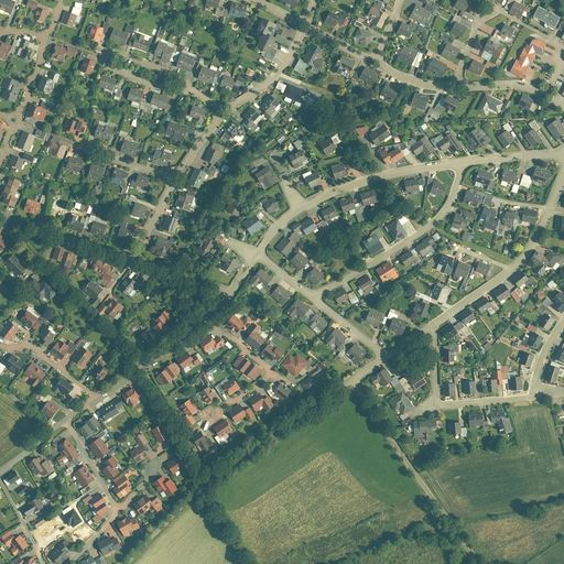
[(15,2),(7,0),(0,0),(0,10),(11,14),(15,2)]
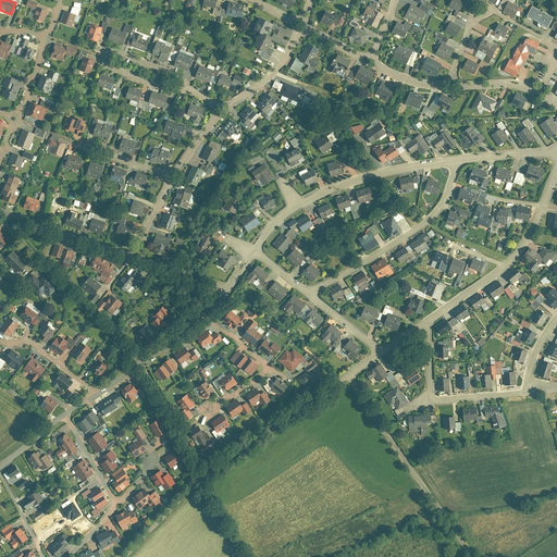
[(44,22),(47,11),(36,7),(37,3),(28,0),(26,5),(34,9),(32,17),(44,22)]
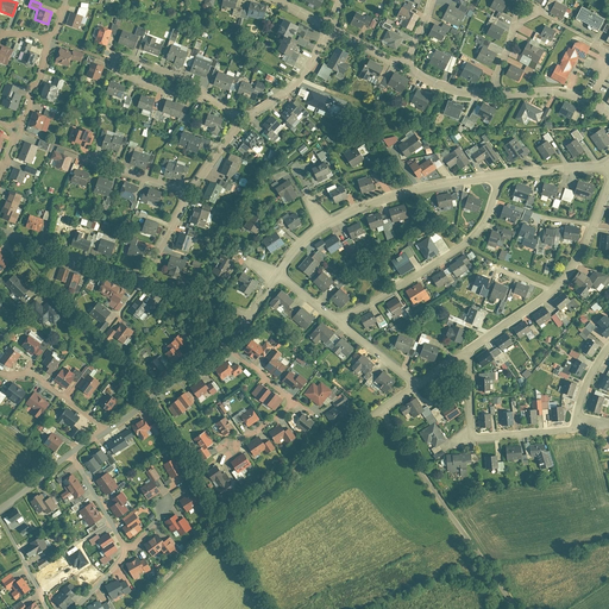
[(493,0),(489,8),(501,14),(508,2),(502,0),(493,0)]
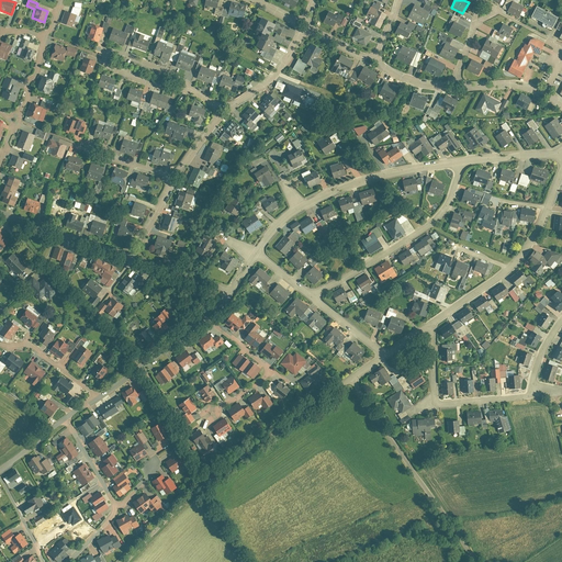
[(415,4),(407,17),(425,25),(433,8),(418,1),(416,4),(415,4)]
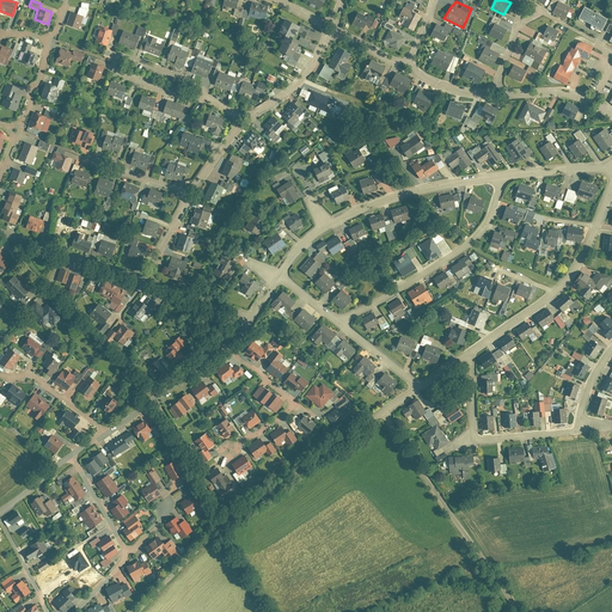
[(557,1),(551,12),(565,19),(571,8),(557,1)]
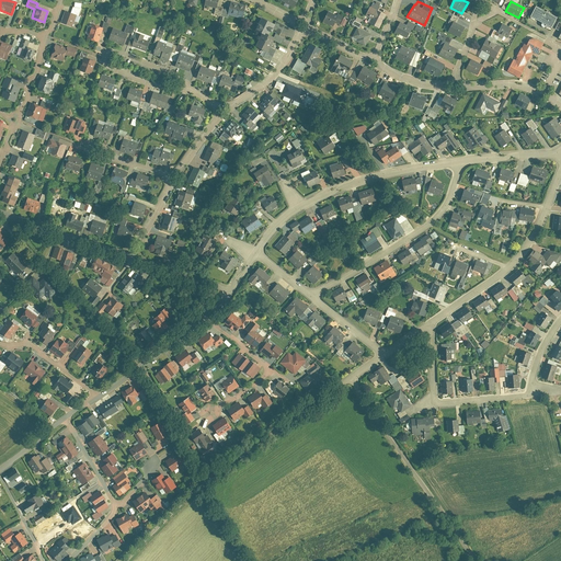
[(229,14),(242,18),(245,6),(230,2),(228,11),(227,13),(229,14)]
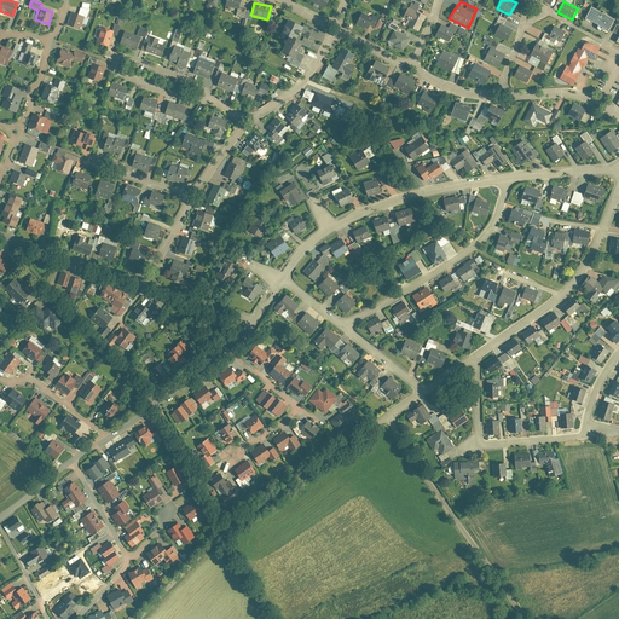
[(427,16),(410,7),(404,18),(410,21),(408,27),(418,32),(427,16)]
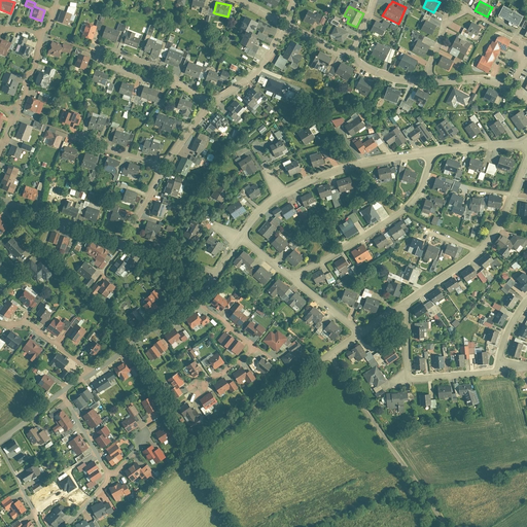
[(502,6),(496,16),(518,28),(523,16),(502,6)]
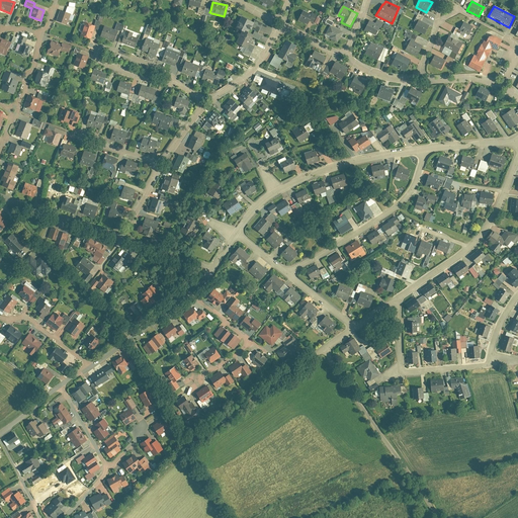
[(200,7),(198,7),(196,14),(210,17),(211,13),(209,12),(210,10),(200,7)]
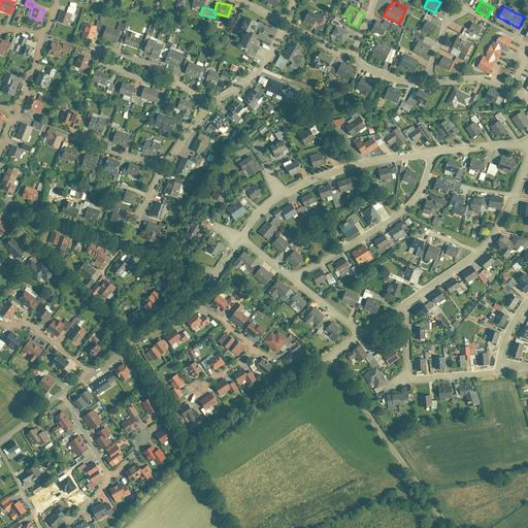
[(322,17),(308,10),(303,21),(314,25),(316,22),(319,23),(322,17)]
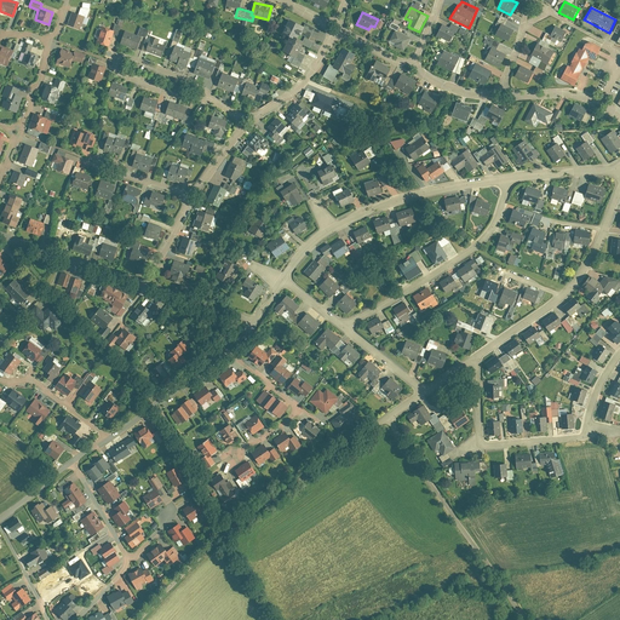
[(84,18),(73,13),(68,26),(79,30),(84,18)]
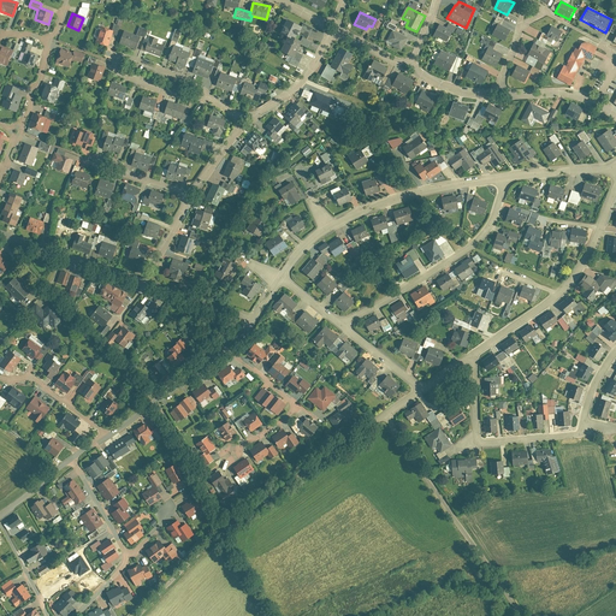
[(300,25),(285,19),(279,33),(288,36),(279,52),(291,58),(289,63),(298,67),(303,54),(297,52),(301,46),(307,48),(311,41),(307,39),(312,28),(302,23),(300,25)]
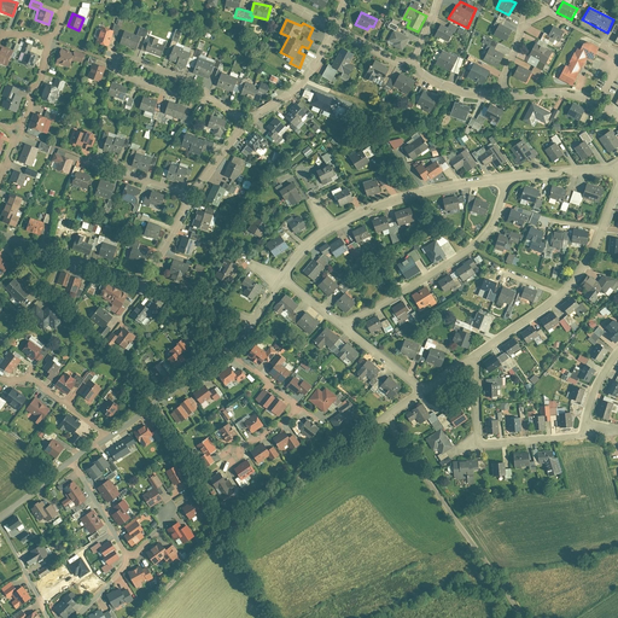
[(494,35),(507,41),(513,29),(500,23),(494,35)]
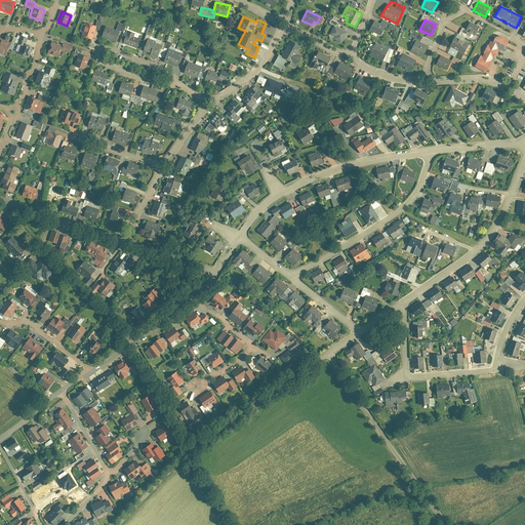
[(371,31),(384,37),(388,27),(375,21),(371,31)]
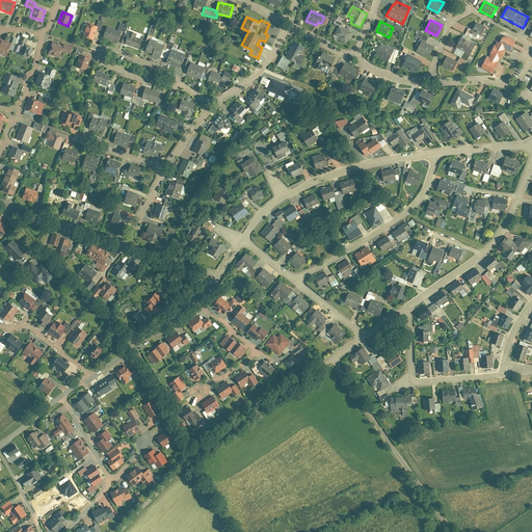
[(471,31),(481,36),(486,27),(475,22),(471,31)]
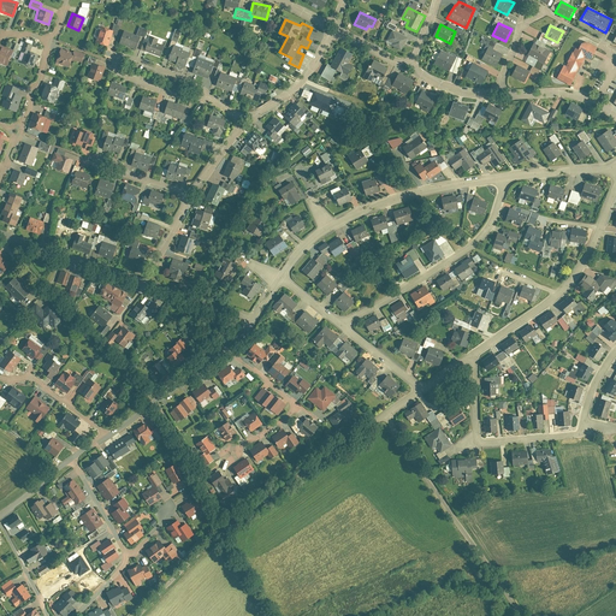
[(101,28),(95,43),(106,48),(112,31),(101,28)]
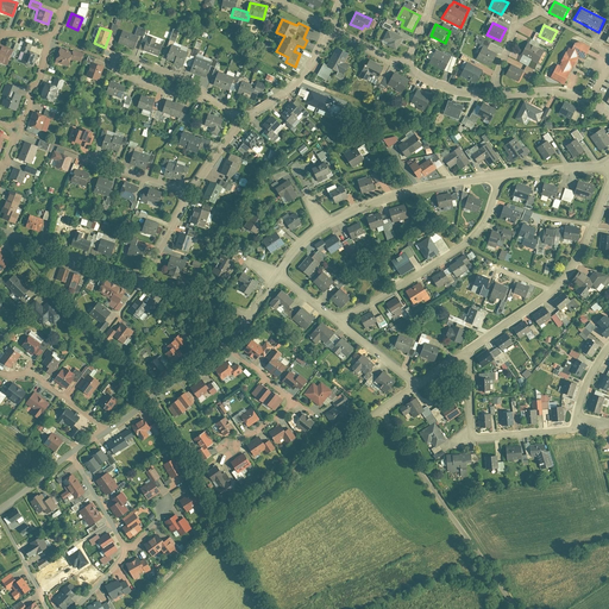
[(402,38),(388,30),(381,42),(396,50),(402,38)]
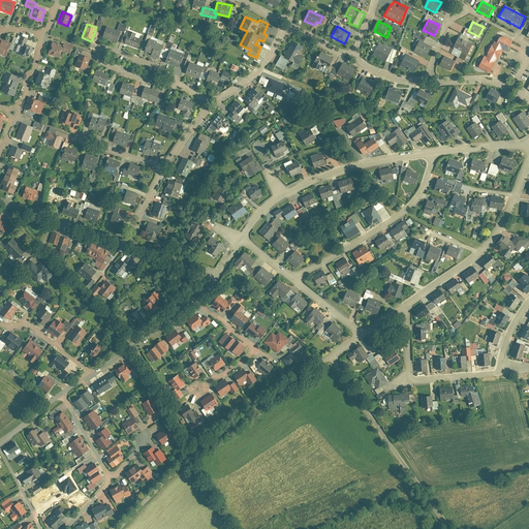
[(105,27),(101,38),(116,43),(121,32),(105,27)]
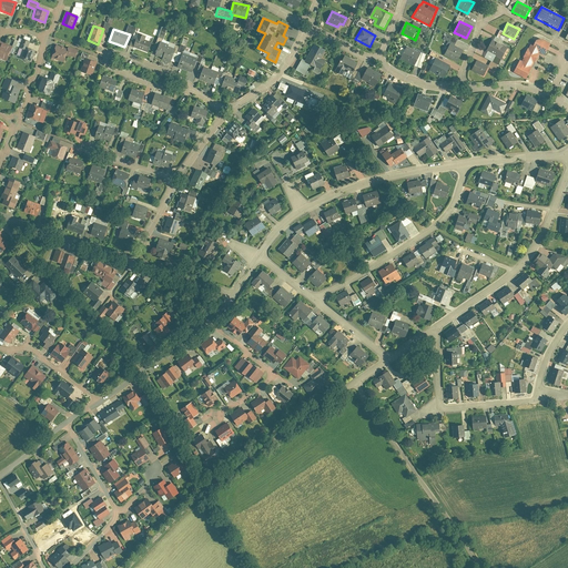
[(138,34),(132,48),(148,52),(151,43),(144,41),(145,37),(138,34)]
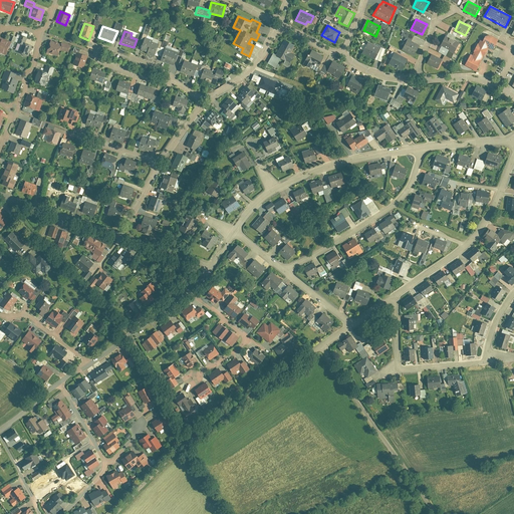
[(17,52),(28,56),(32,45),(25,43),(27,37),(19,34),(16,43),(19,44),(17,52)]
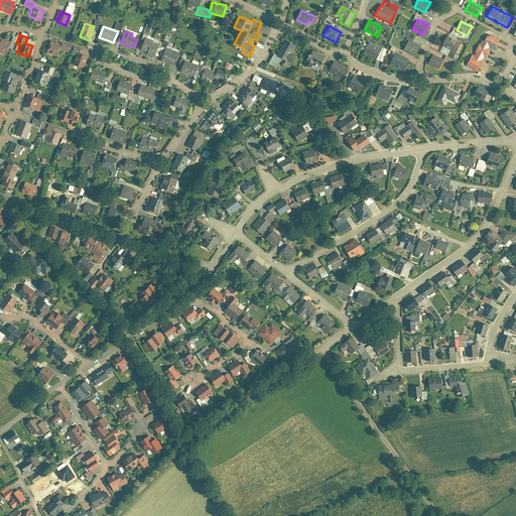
[(467,66),(479,72),(484,60),(483,59),(489,48),(494,50),(499,40),(487,34),(484,42),(481,41),(474,55),(473,54),(467,66)]
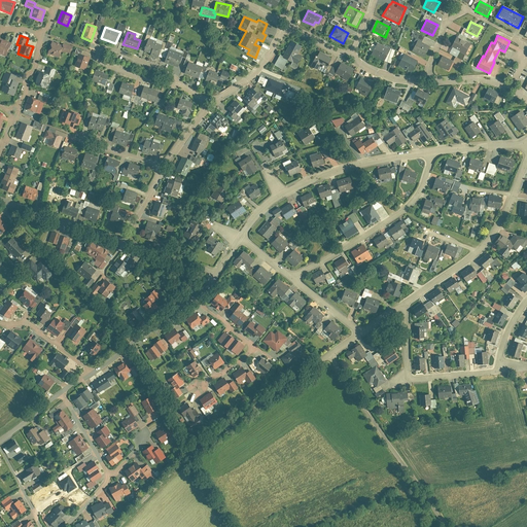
[(449,54),(462,60),(471,43),(457,36),(449,54)]
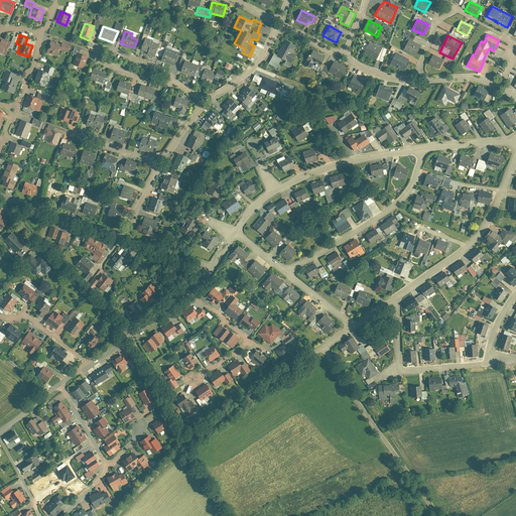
[(296,45),(285,39),(277,55),(282,58),(292,62),(296,55),(292,53),(296,45)]
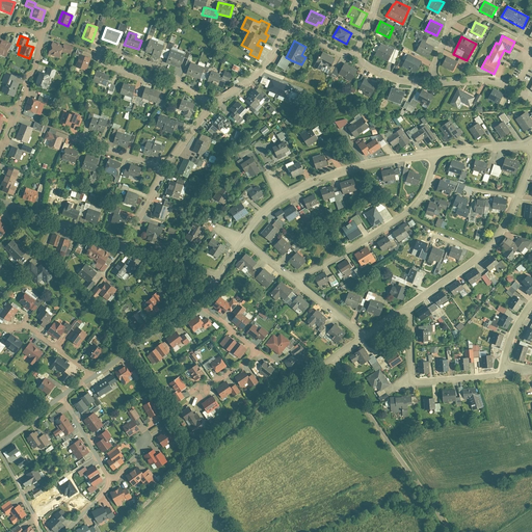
[(434,47),(422,41),(416,52),(428,58),(434,47)]
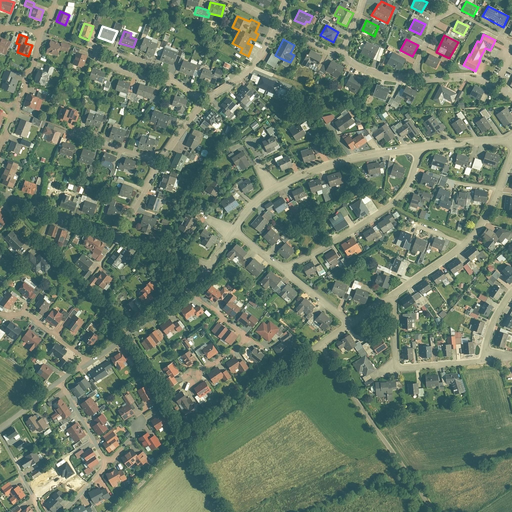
[(11,43),(4,40),(0,51),(6,53),(11,43)]
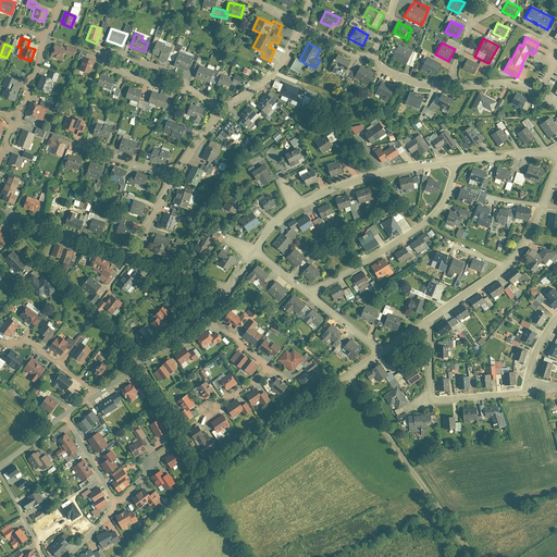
[(156,45),(151,54),(159,58),(158,59),(166,62),(171,50),(156,45)]
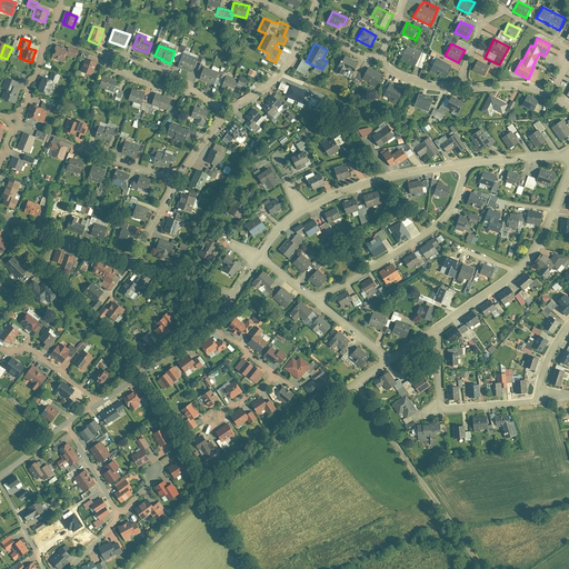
[(421,53),(407,47),(401,58),(415,65),(421,53)]
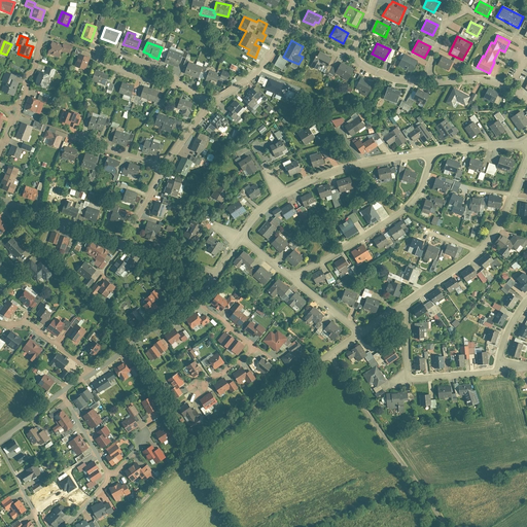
[(61,48),(49,44),(46,54),(61,58),(63,50),(71,54),(72,49),(62,45),(61,48)]
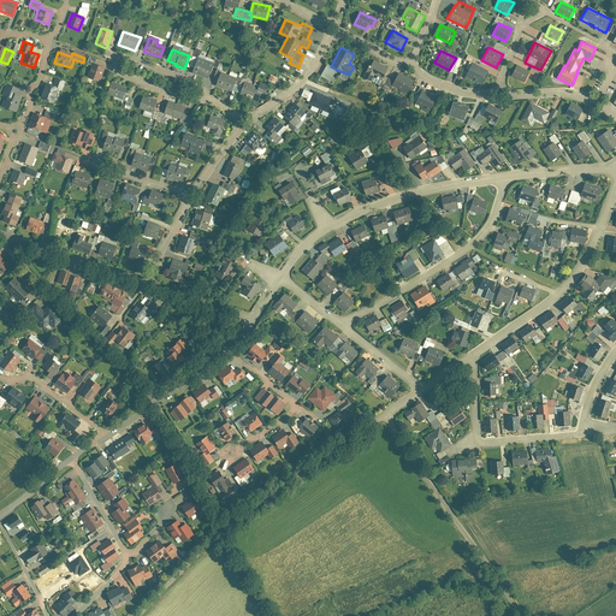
[(214,64),(196,58),(191,72),(208,78),(214,64)]
